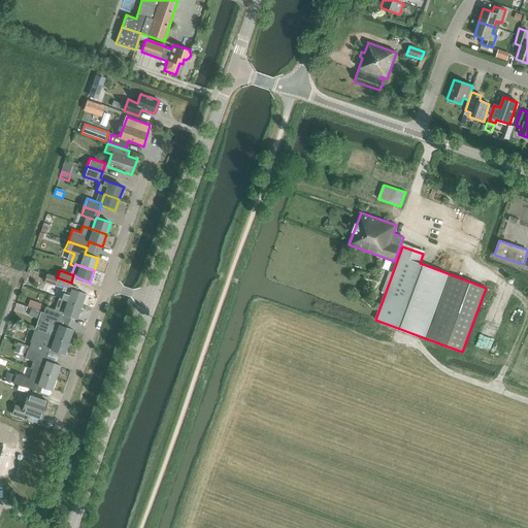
[(46,273),(44,282),(68,290),(71,283),(57,277),(46,273)]
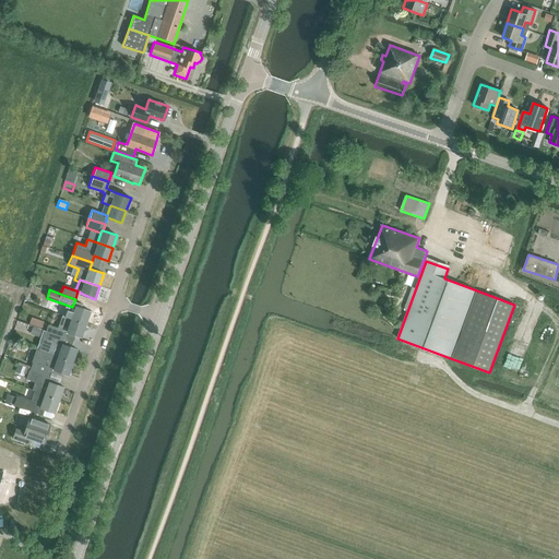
[(63,310),(62,316),(86,324),(91,311),(75,306),(72,313),(63,310)]
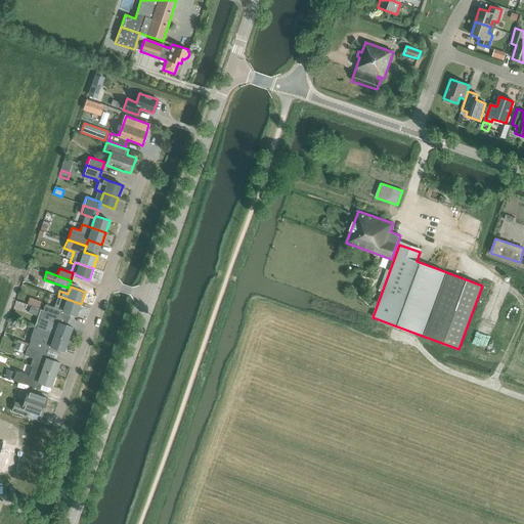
[(43,310),(61,317),(62,316),(63,311),(76,316),(81,304),(58,296),(54,307),(45,304),(43,310)]
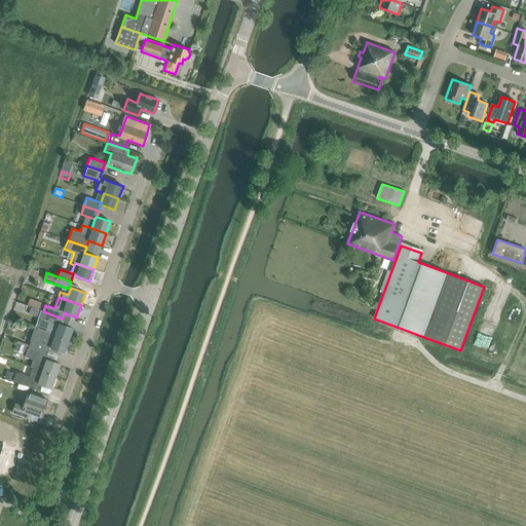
[(42,311),(44,304),(35,301),(33,307),(42,311)]
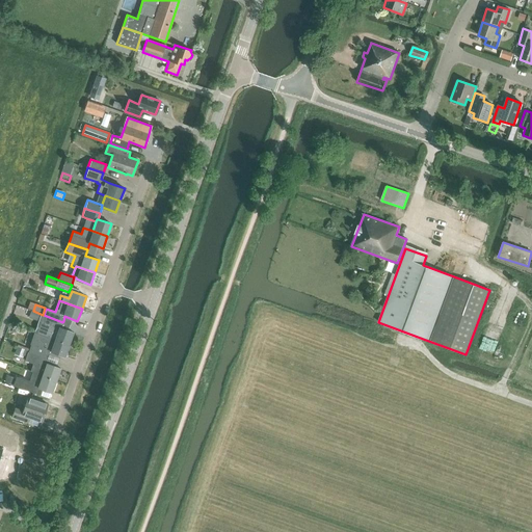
[(47,337),(69,344),(74,331),(60,327),(62,322),(44,315),(42,323),(50,326),(47,337)]
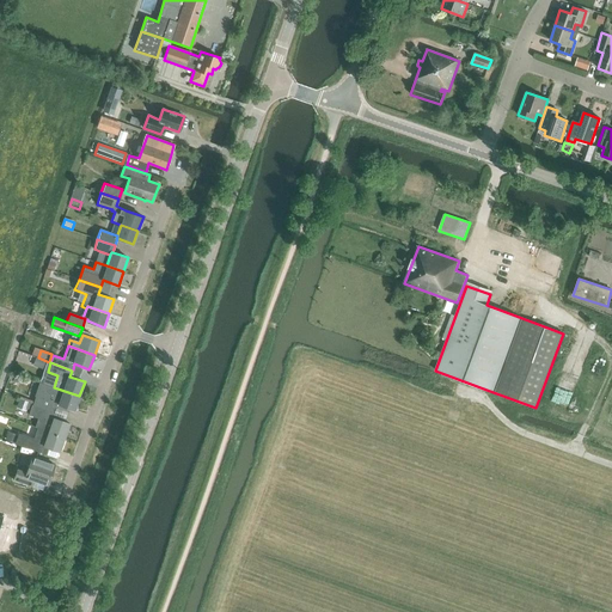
[(46,384),(40,404),(54,410),(56,404),(74,410),(79,396),(54,387),(46,384)]
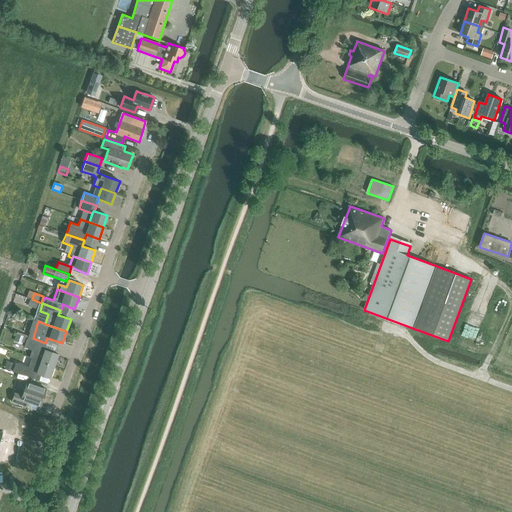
[(14,341),(22,344),(26,336),(16,333),(14,341)]
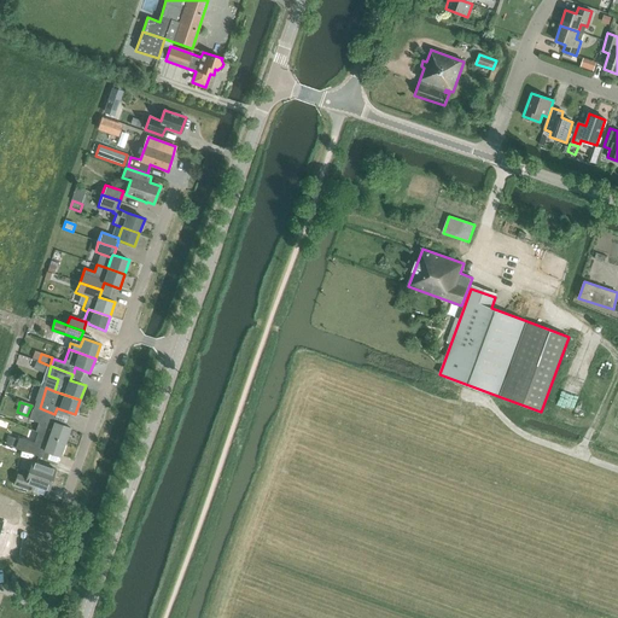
[(45,425),(42,433),(65,442),(70,427),(53,423),(53,418),(54,417),(33,408),(29,419),(45,425)]
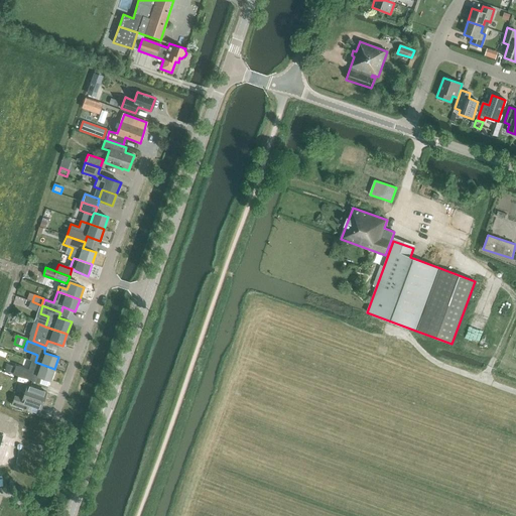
[(35,362),(32,361),(29,370),(16,366),(13,374),(43,385),(46,379),(50,381),(54,369),(35,362)]
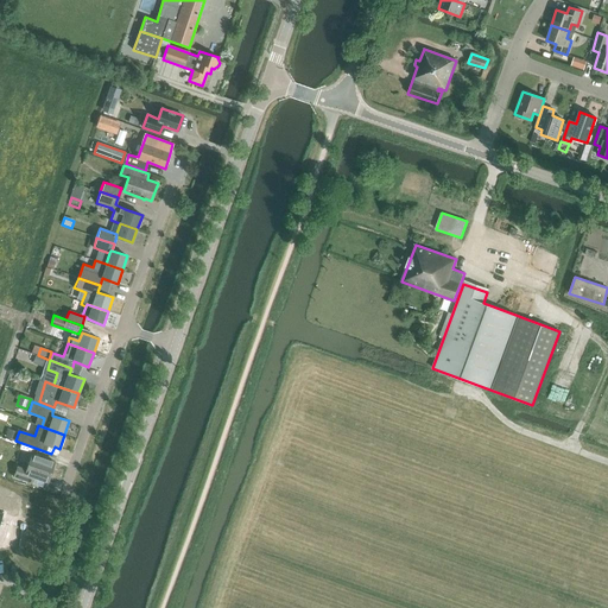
[(13,477),(31,483),(33,476),(48,481),(54,462),(31,454),(26,469),(17,467),(13,477)]
